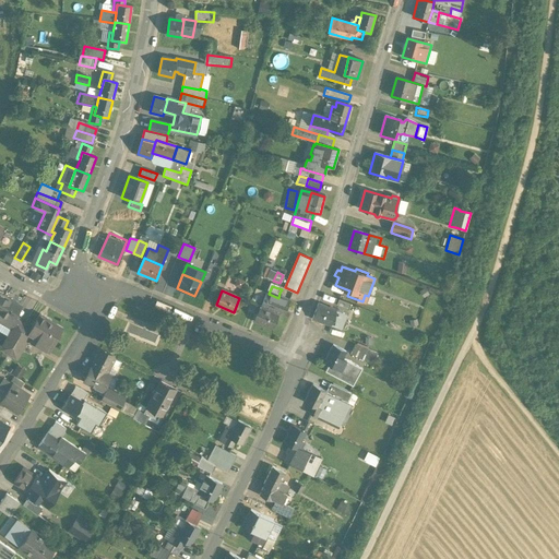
[(252,302),(261,307),(265,295),(258,292),(252,302)]
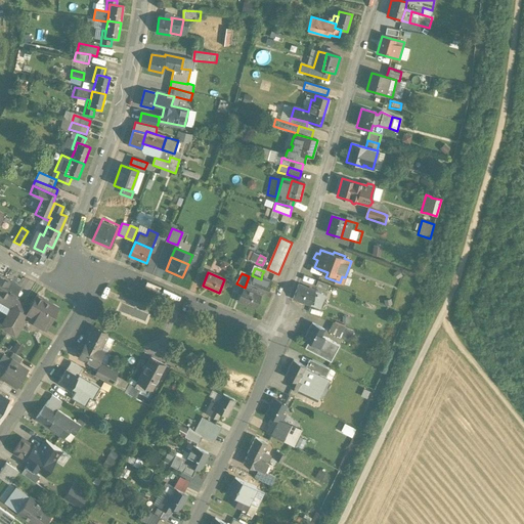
[(252,275),(250,274),(249,276),(245,288),(261,294),(261,295),(265,297),(271,281),(263,278),(263,279),(261,279),(252,275)]
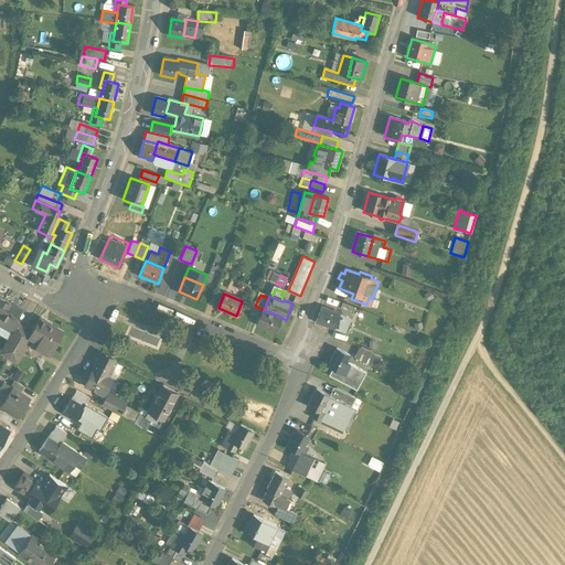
[(4,299),(0,308),(0,315),(14,323),(22,310),(4,299)]
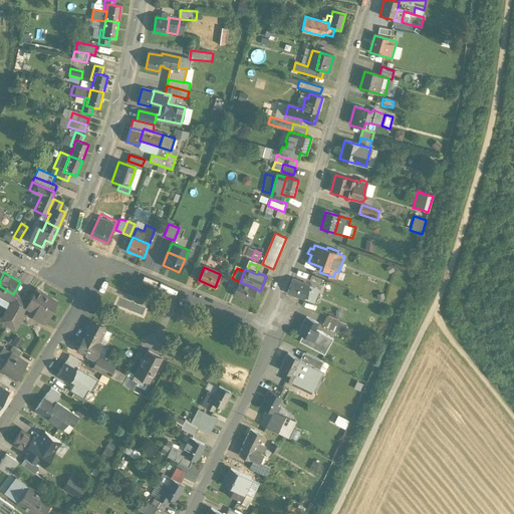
[(322,279),(311,275),(310,277),(309,281),(320,285),(322,279)]
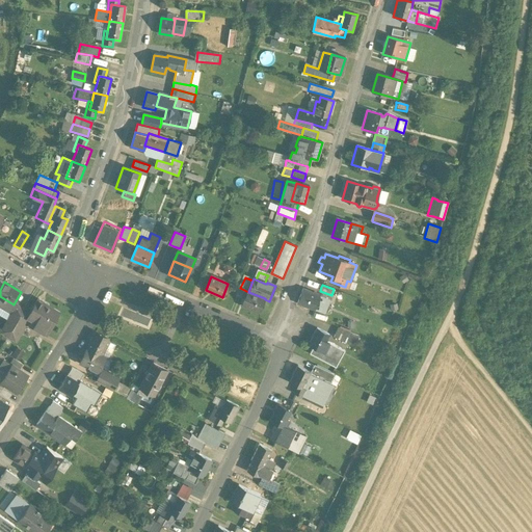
[(320,296),(302,289),(297,303),(315,311),(320,296)]
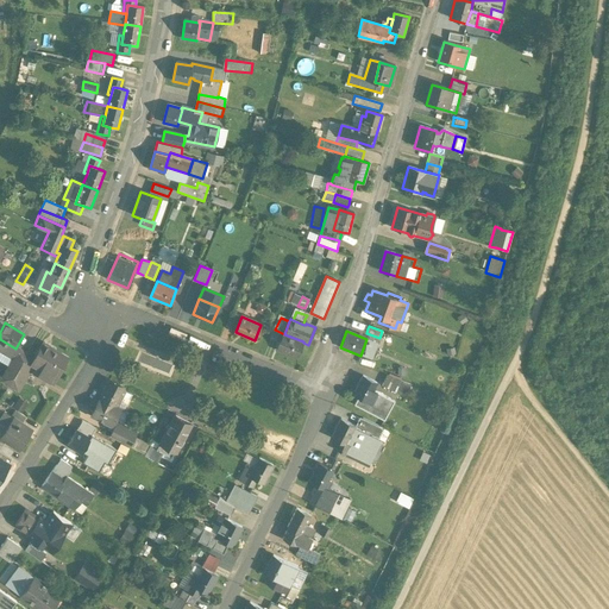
[(284,334),(282,338),(281,343),(277,350),(297,358),(303,343),(303,341),(284,334)]
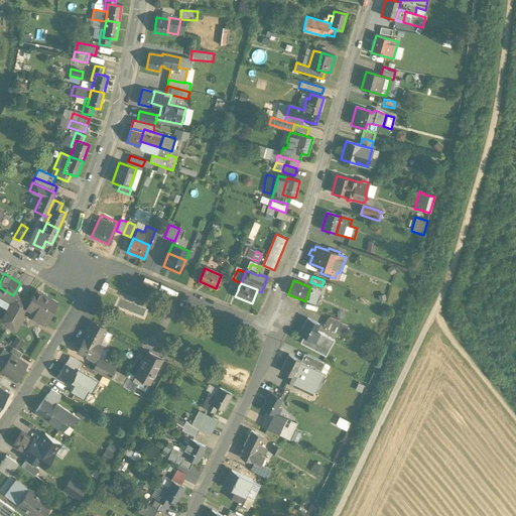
[(13,295),(0,287),(0,296),(11,303),(12,304),(16,297),(13,295)]
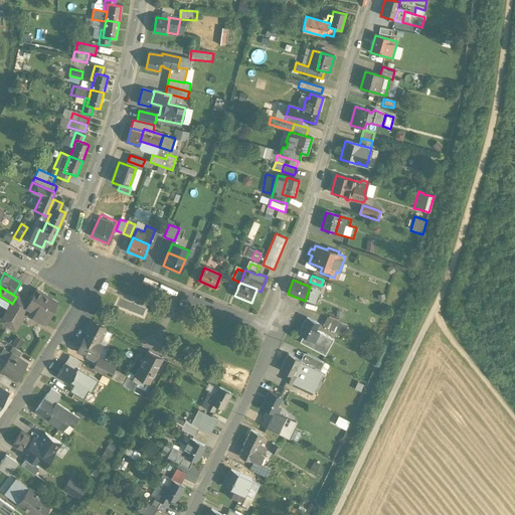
[(310,287),(305,301),(311,303),(317,289),(310,287)]
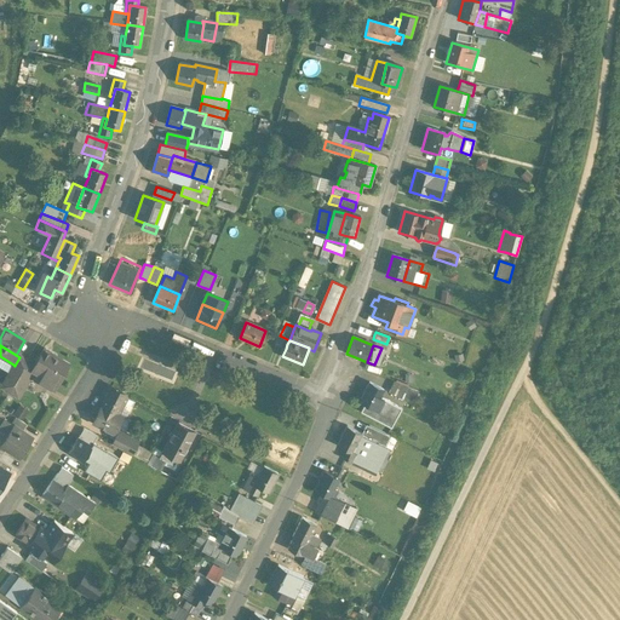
[(51,354),(44,349),(32,371),(38,374),(34,380),(53,392),(69,366),(51,355),(51,354)]
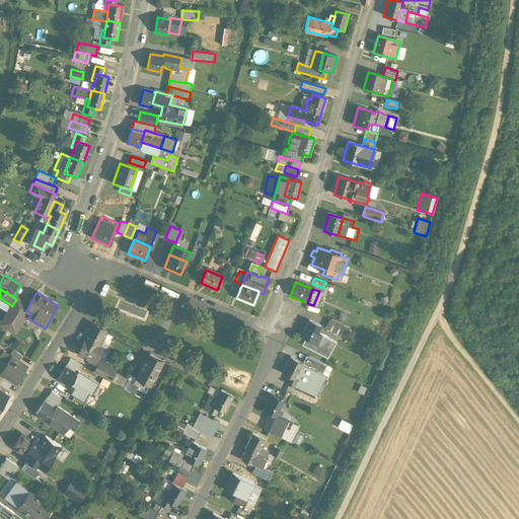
[(16,299),(12,306),(11,305),(4,317),(11,322),(14,317),(19,308),(22,303),(16,299)]
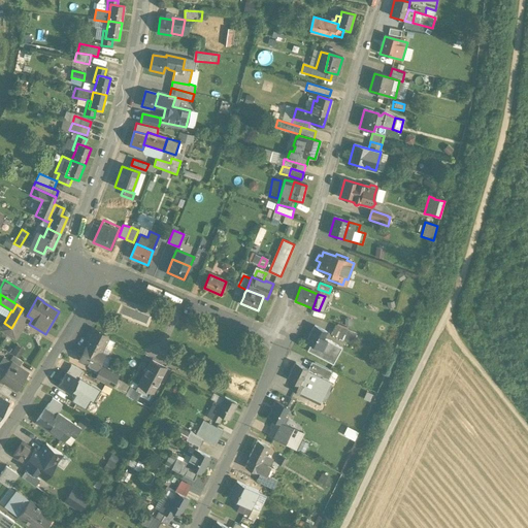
[(23,316),(20,314),(14,323),(19,326),(23,328),(28,319),(23,316)]
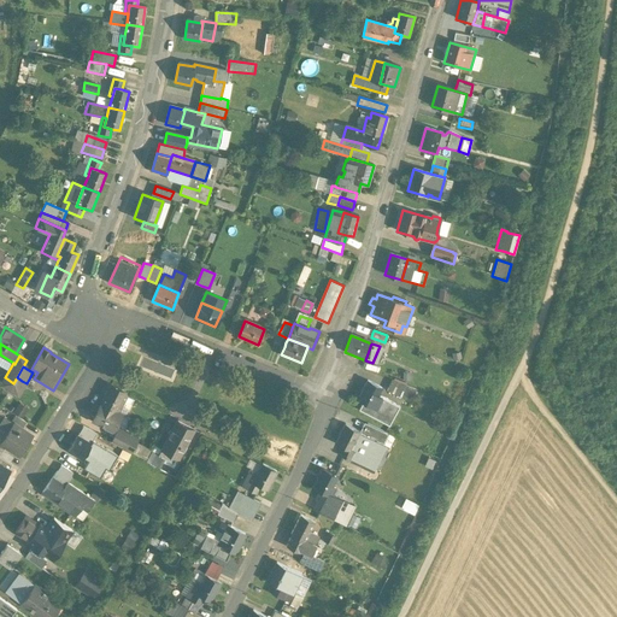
[(18,386),(16,385),(12,393),(19,398),(27,383),(22,381),(18,386)]
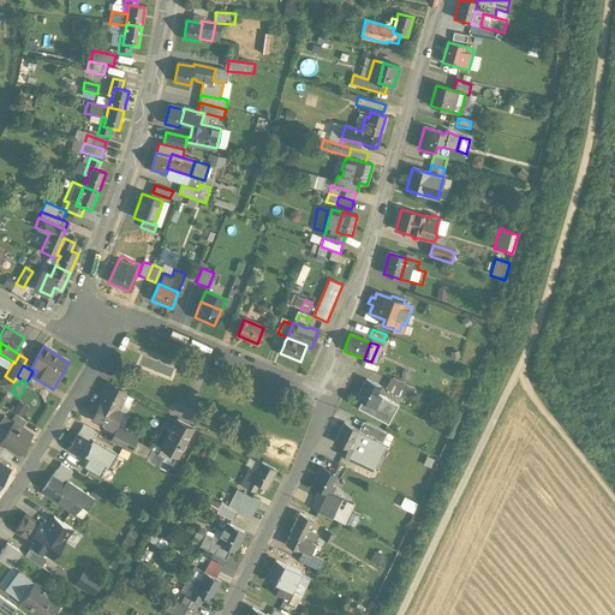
[(388,424),(398,406),(376,395),(381,387),(366,380),(357,399),(362,401),(358,410),(388,424)]
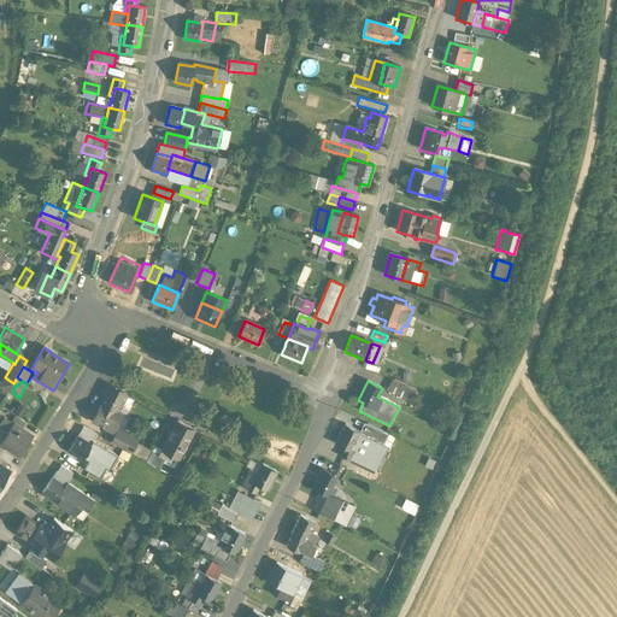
[(415,391),(392,381),(389,386),(387,391),(410,401),(415,391)]
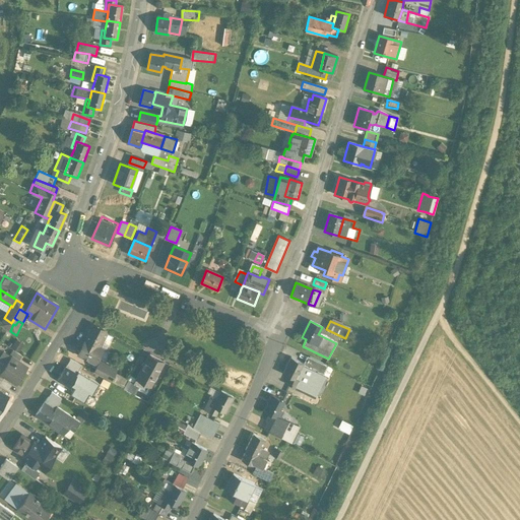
[(106,331),(93,325),(85,340),(98,346),(101,340),(106,331)]
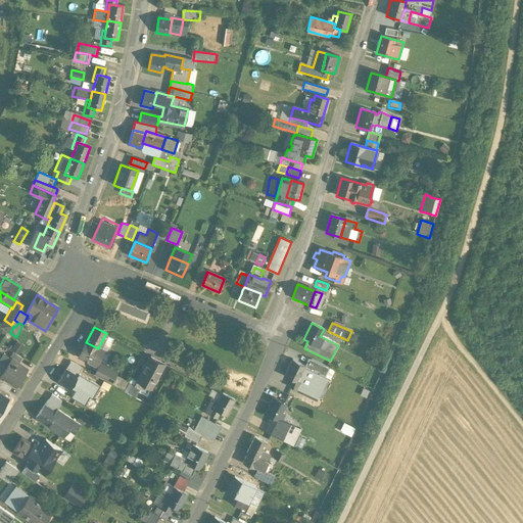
[(13,352),(17,355),(24,346),(16,342),(13,346),(9,344),(6,348),(13,352)]
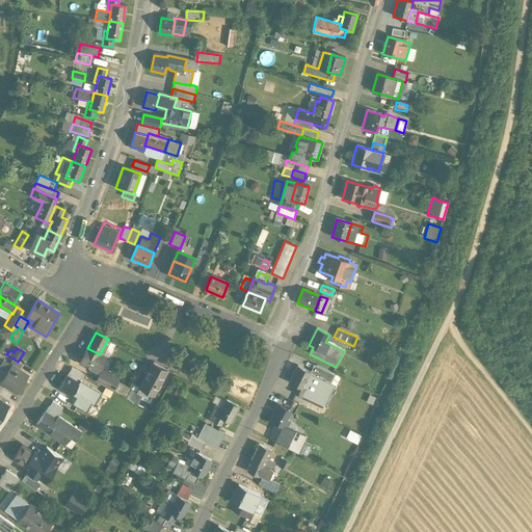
[(100,354),(87,348),(79,364),(98,374),(106,357),(103,356),(100,354)]
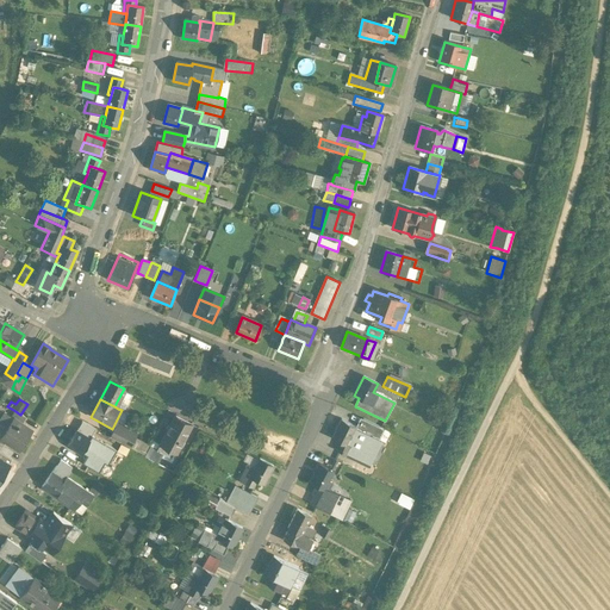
[(20,415),(16,411),(11,418),(13,421),(13,419),(22,425),(24,422),(26,418),(20,415)]
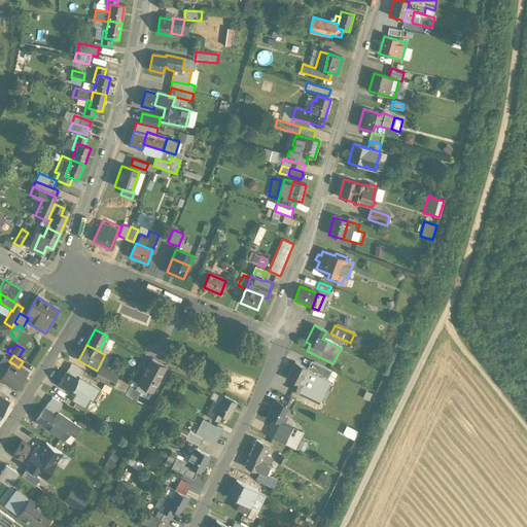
[(166,367),(151,359),(135,388),(135,389),(141,392),(150,396),(152,391),(153,391),(166,367)]
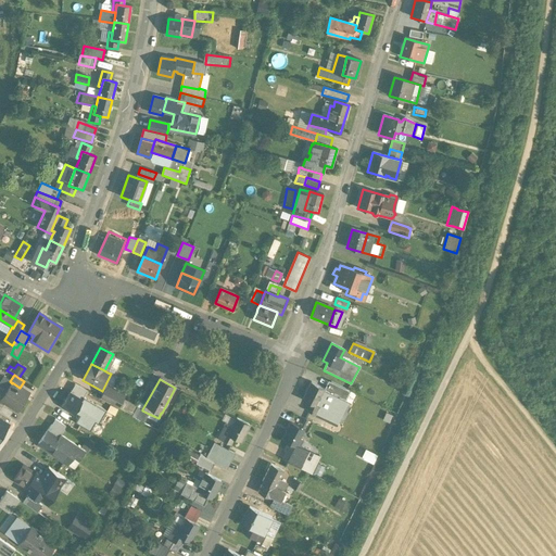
[(20,388),(12,382),(12,383),(5,392),(0,401),(4,404),(17,412),(29,393),(20,388)]
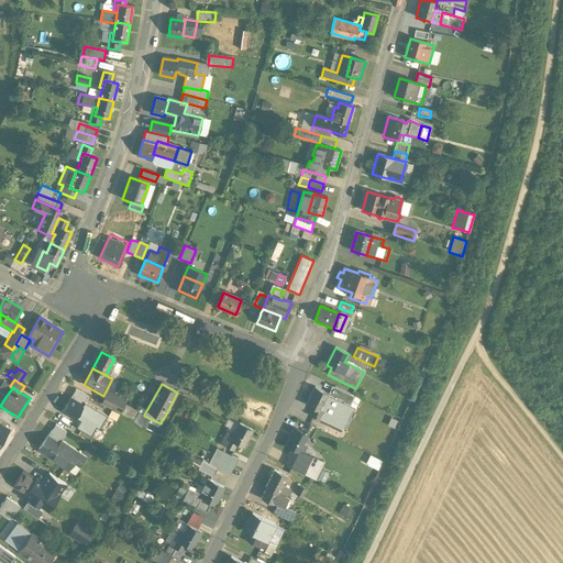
[(329,395),(316,388),(307,405),(313,408),(320,411),(323,405),(328,397),(329,395)]
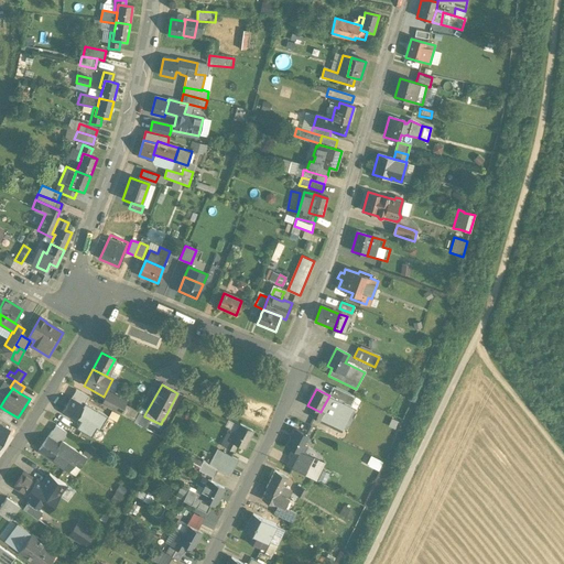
[(355,398),(336,389),(334,393),(331,399),(350,408),(355,398)]
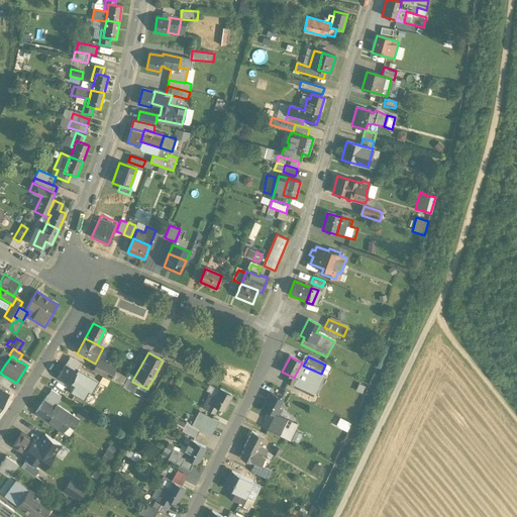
[(104,364),(99,362),(96,368),(94,372),(110,381),(116,370),(104,363),(104,364)]
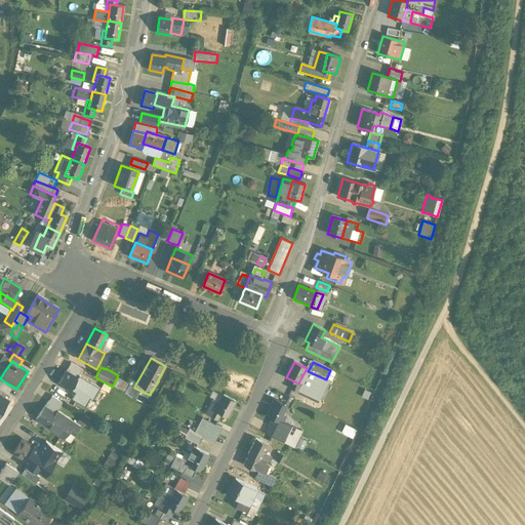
[(292,380),(289,388),(316,401),(326,379),(308,371),(306,370),(301,377),(298,384),(292,380)]
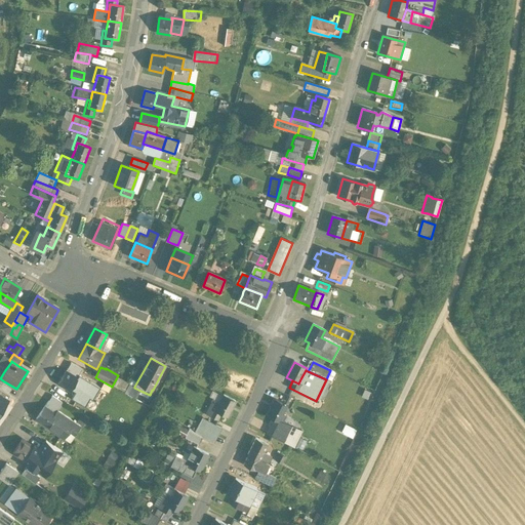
[(77,378),(66,372),(58,386),(70,392),(73,387),(78,379),(77,378)]
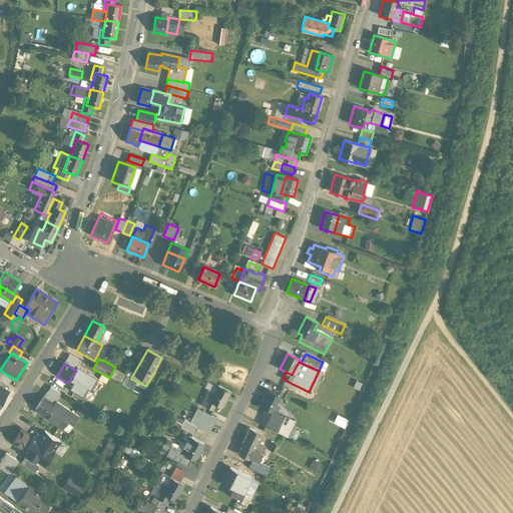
[(86,375),(76,369),(75,370),(76,371),(71,378),(80,383),(86,375)]
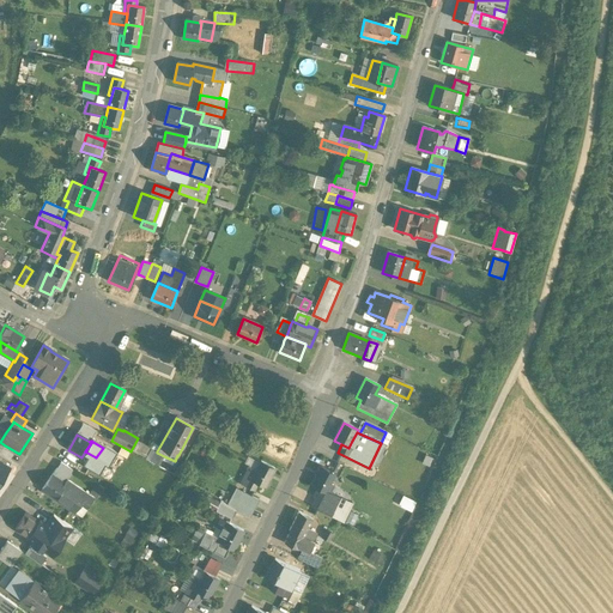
[(157,451),(151,448),(145,460),(158,467),(164,456),(157,453),(157,451)]
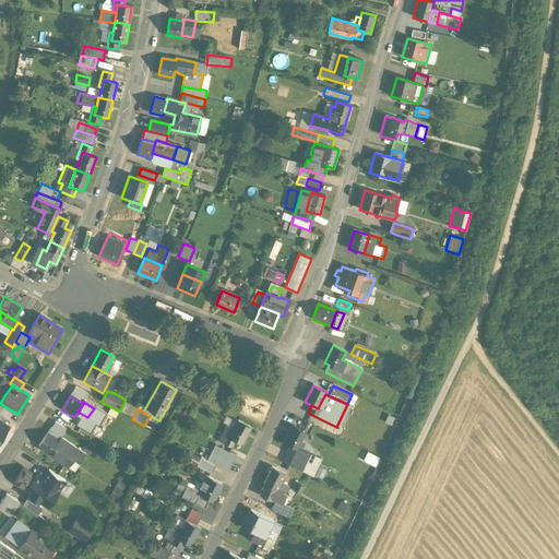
[(96,412),(92,417),(107,426),(110,420),(96,412)]
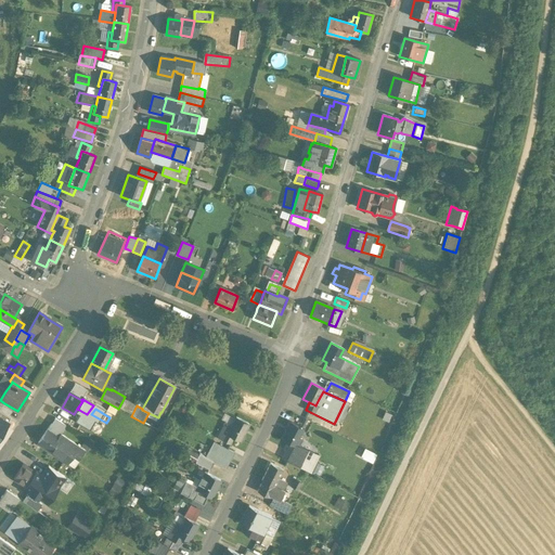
[(50,422),(48,425),(60,433),(65,425),(53,417),(50,422)]
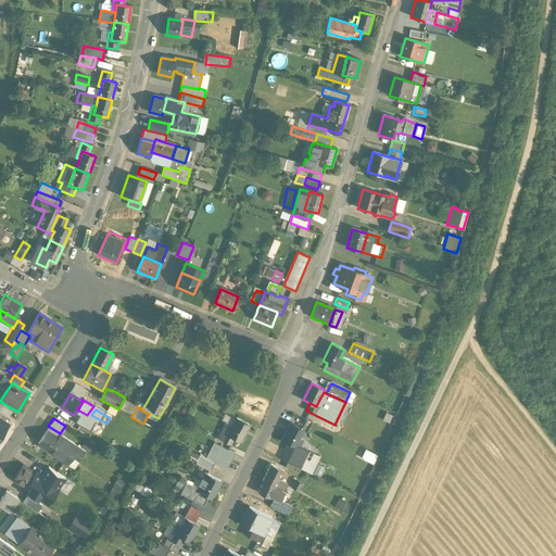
[(232,428),(228,434),(235,438),(241,441),(249,425),(237,418),(232,428)]
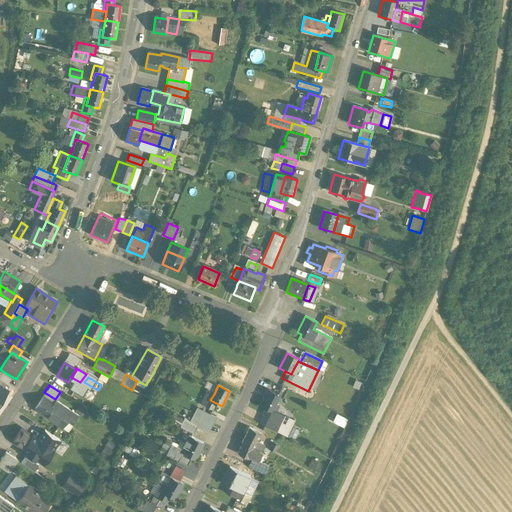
[(76,392),(74,395),(83,400),(86,394),(77,389),(76,392)]
